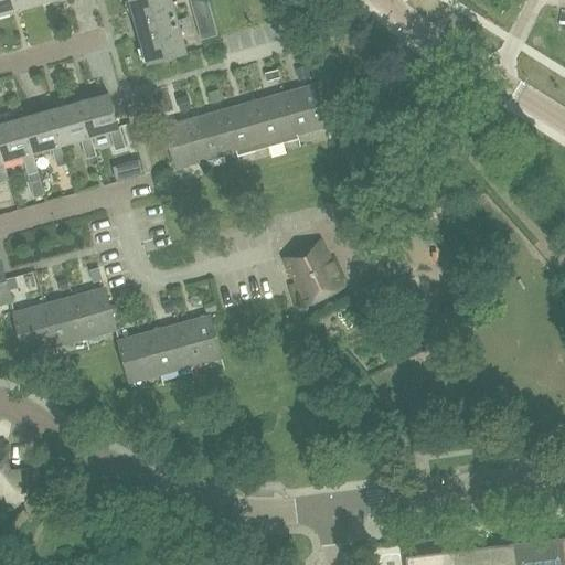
[(0,0),(0,13),(22,8),(19,0),(0,0)]
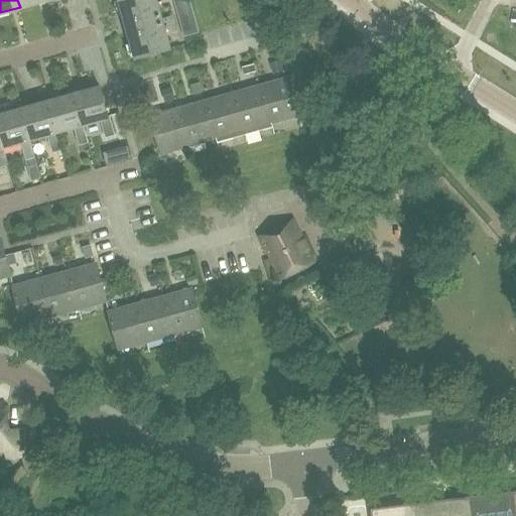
[(171,49),(156,0),(118,0),(135,59),(171,49)]
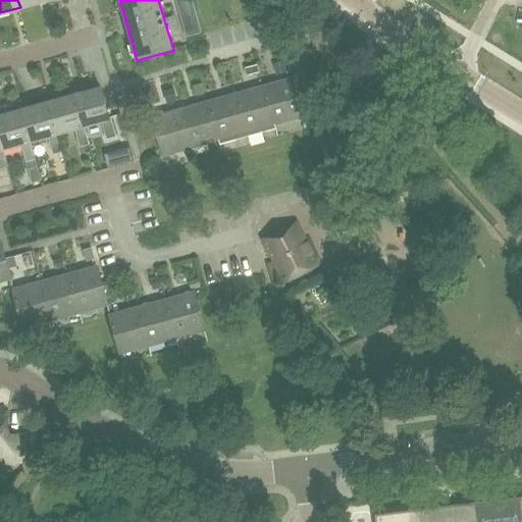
[(180,14),(195,10),(192,0),(186,0),(176,3),(180,14)]
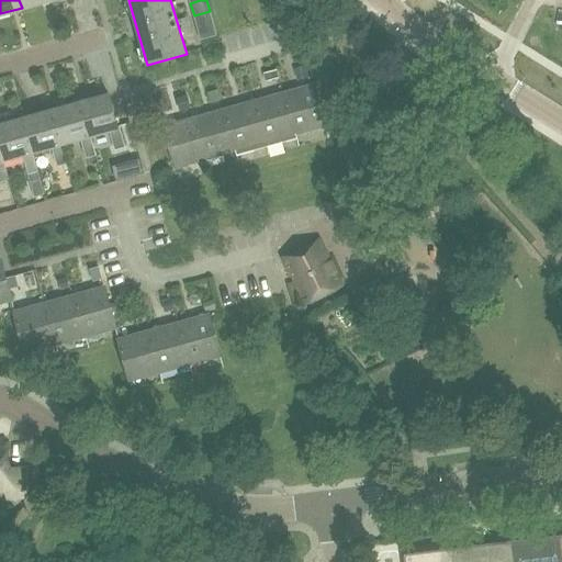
[(198,27),(214,23),(210,11),(194,15),(198,27)]
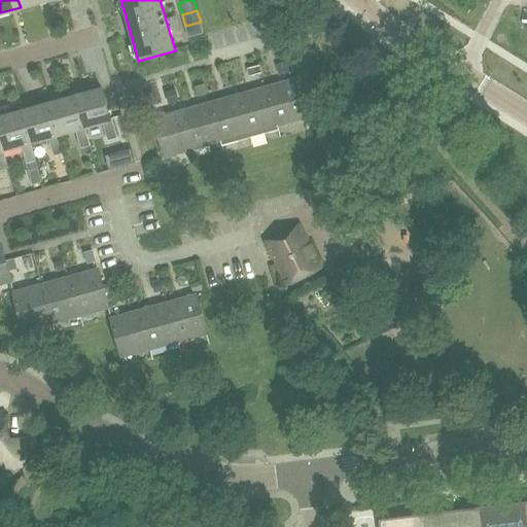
[(201,22),(185,26),(188,38),(204,34),(201,22)]
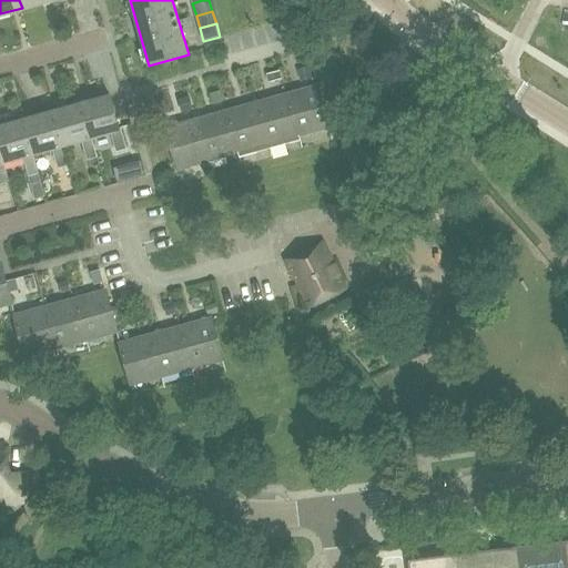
[(287,94),(300,135),(330,127),(318,85),(287,94)]
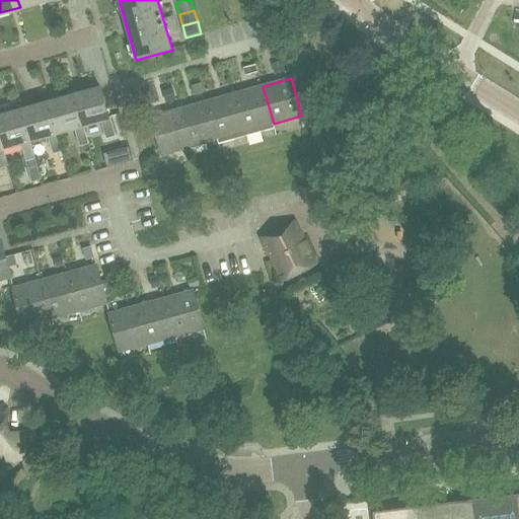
[(274,124),(263,86),(235,94),(246,136),(275,128),(274,124)]
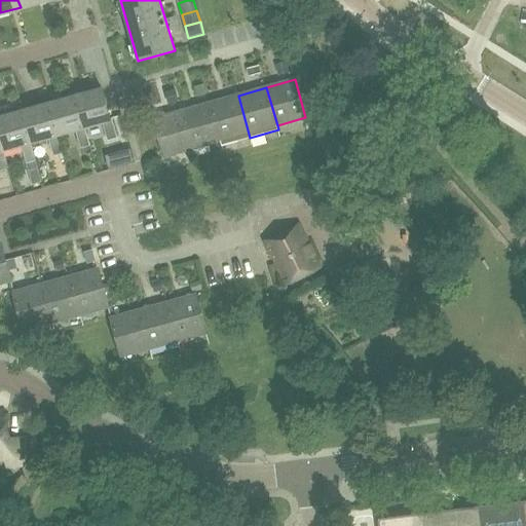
[(111,120),(102,88),(74,96),(83,128),(85,127),(103,123),(108,141),(117,138),(112,119),(111,120)]
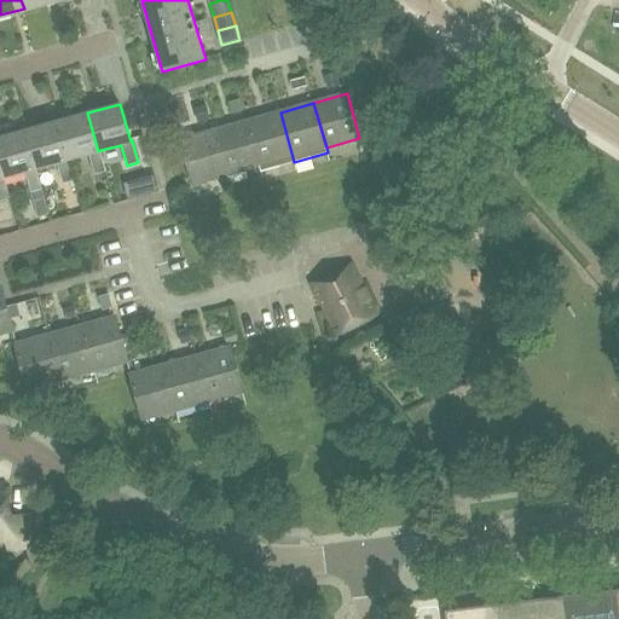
[(100,150),(98,151),(87,113),(56,122),(67,160),(68,160),(88,154),(94,175),(106,172),(100,150)]
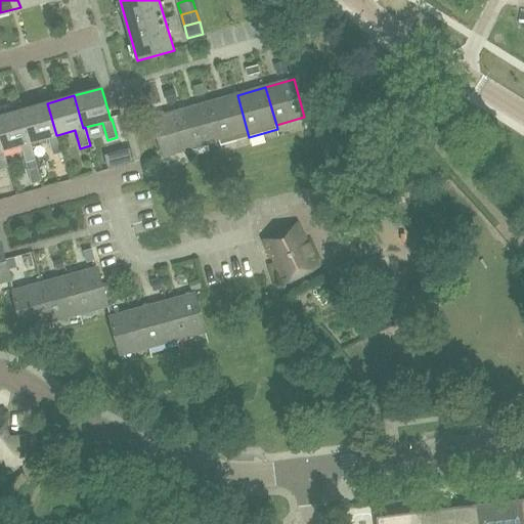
[(237,95),(209,102),(220,140),(221,144),(249,137),(237,95)]
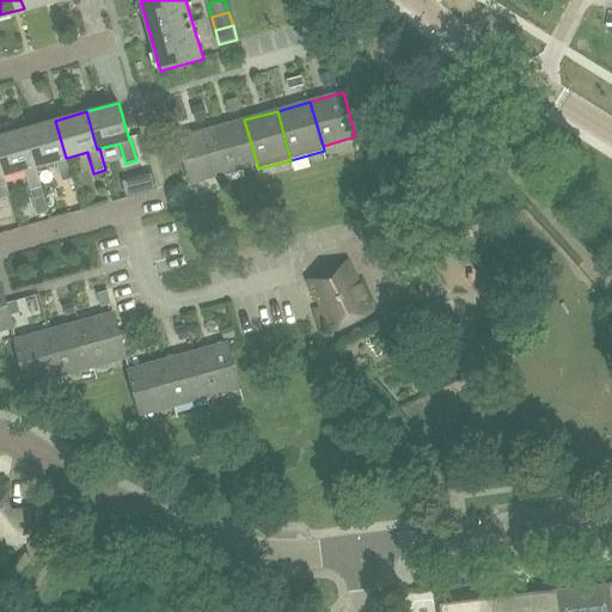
[(212,129),(224,173),(257,164),(244,120),(212,129)]
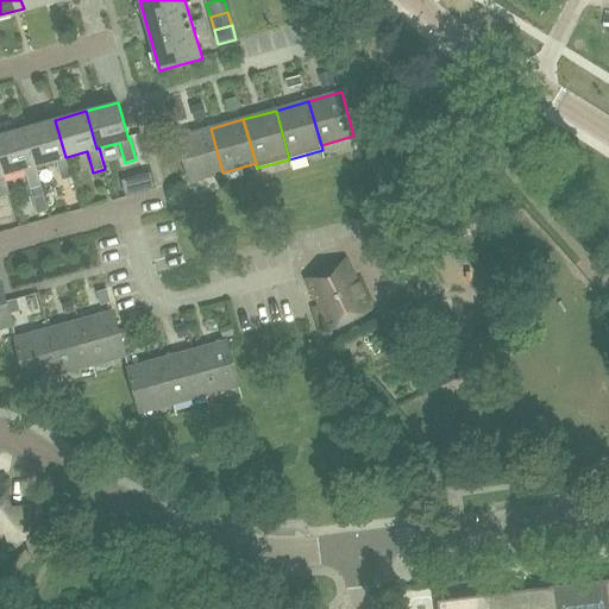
[(35,167),(36,165),(56,159),(62,181),(73,177),(67,157),(66,157),(55,120),(23,129),(35,167)]
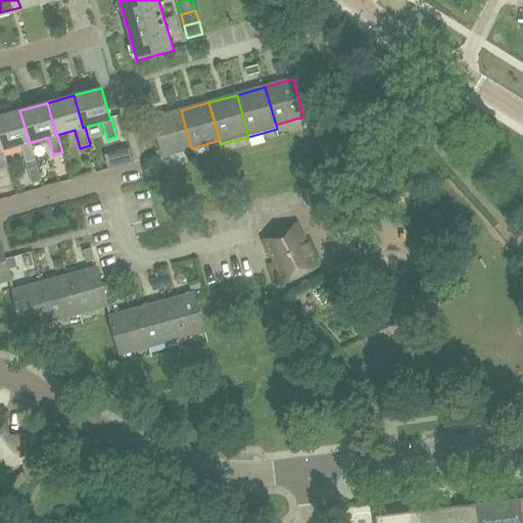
[(37,167),(31,142),(30,143),(19,110),(0,115),(0,142),(2,150),(3,150),(21,145),(28,170),(37,167)]
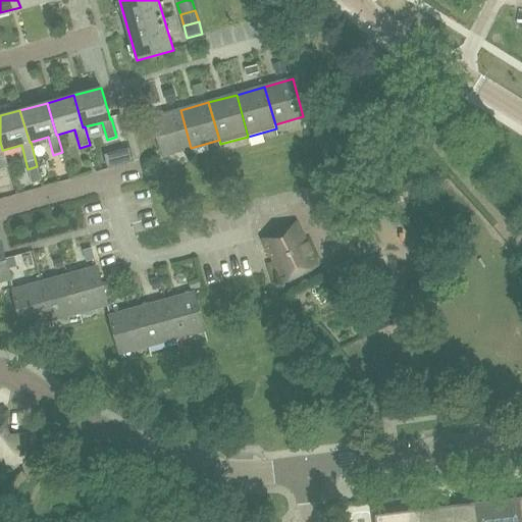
[(180,110),(153,118),(163,156),(191,148),(180,110)]
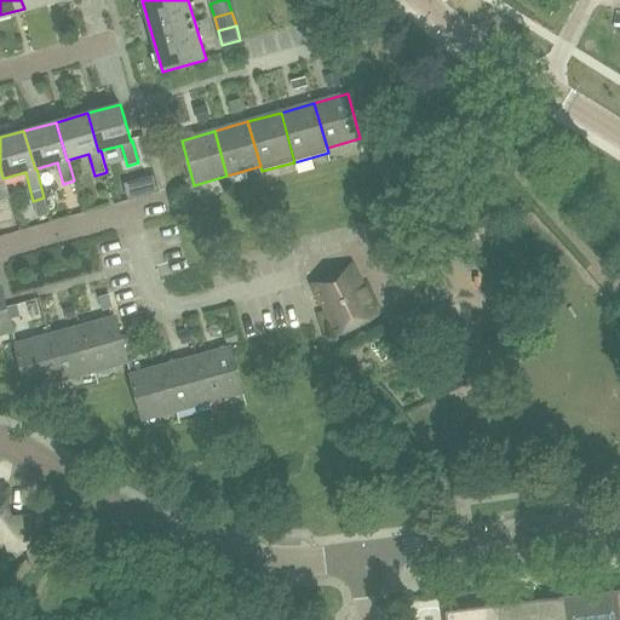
[(3,178),(0,168),(0,201),(10,199),(4,178),(3,178)]
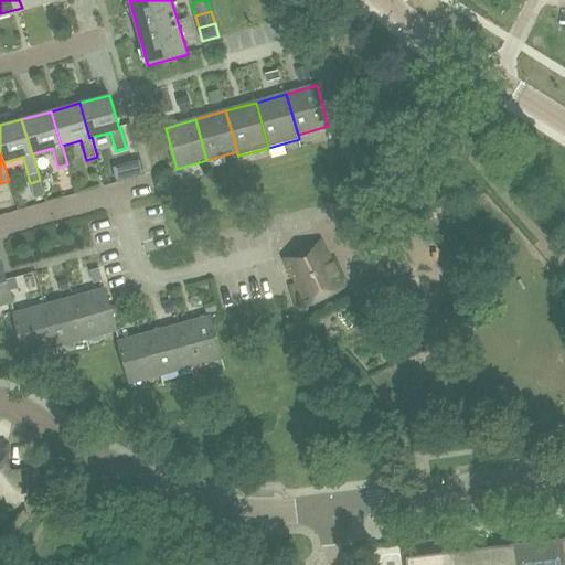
[(353,249),(362,265),(380,266),(390,251),(382,235),(363,234),(353,249)]
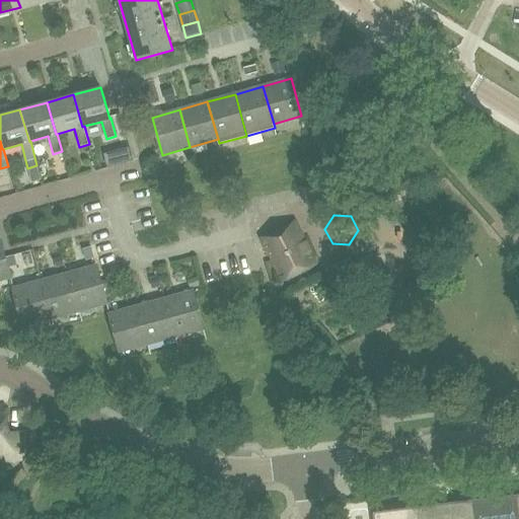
[(316,265),(295,221),(261,237),(282,281),(316,265)]
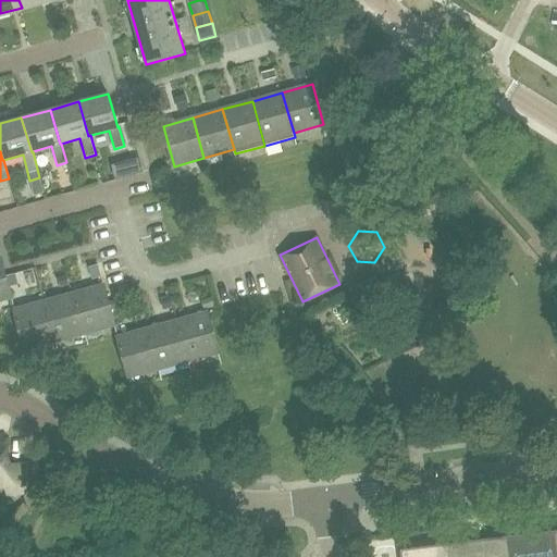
[(1,258),(0,257),(0,300),(12,298),(1,258)]
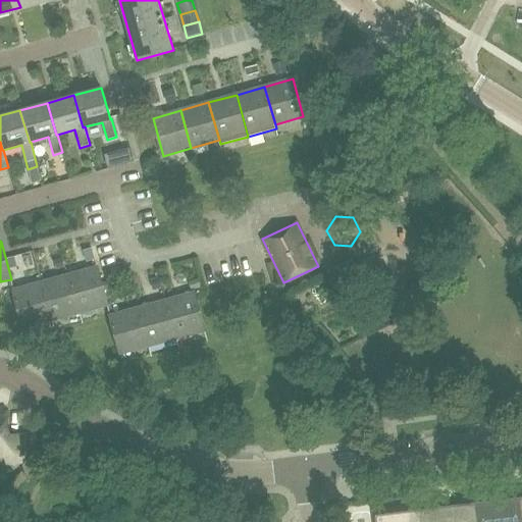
[(326,266),(340,296),(365,283),(351,254),(326,266)]
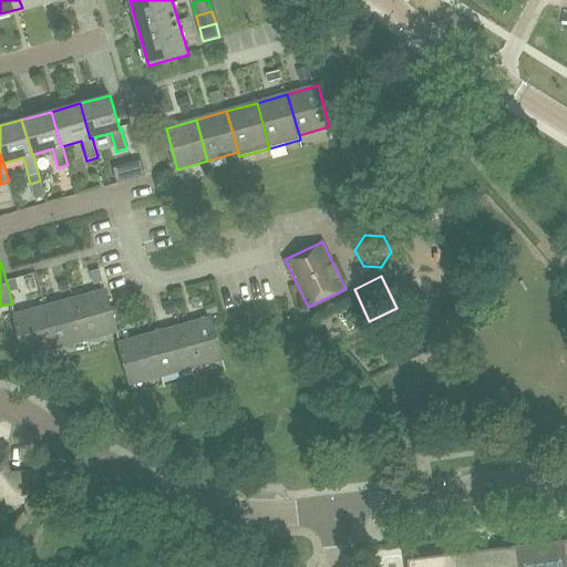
[(106,290),(75,298),(86,339),(117,331),(106,290)]
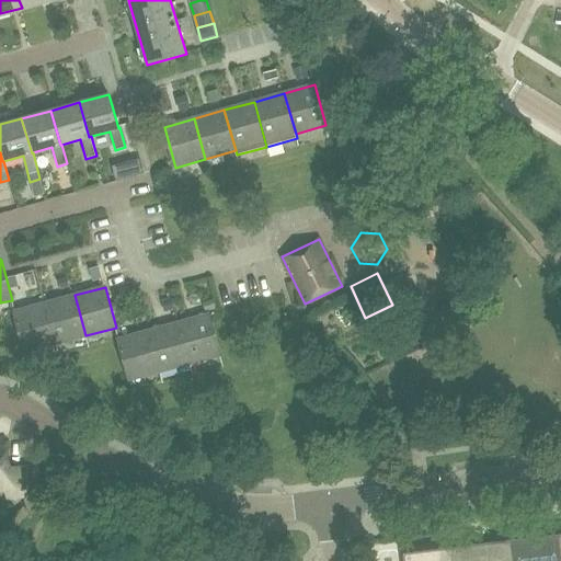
[(75,295),(45,304),(56,344),(86,335),(75,295)]
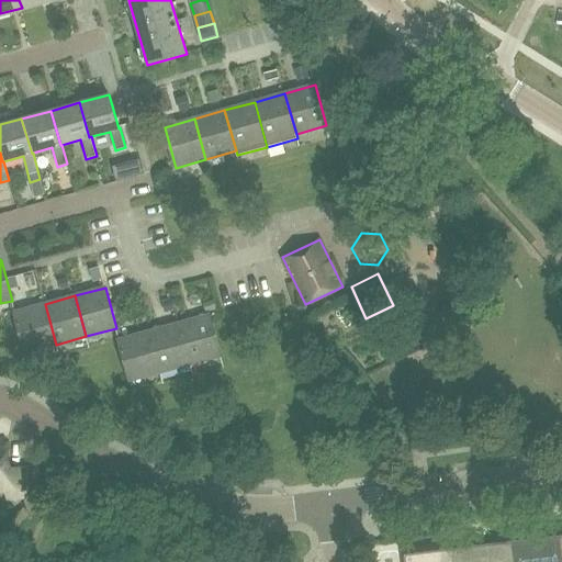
[(25,353),(56,345),(45,304),(14,313),(25,353)]
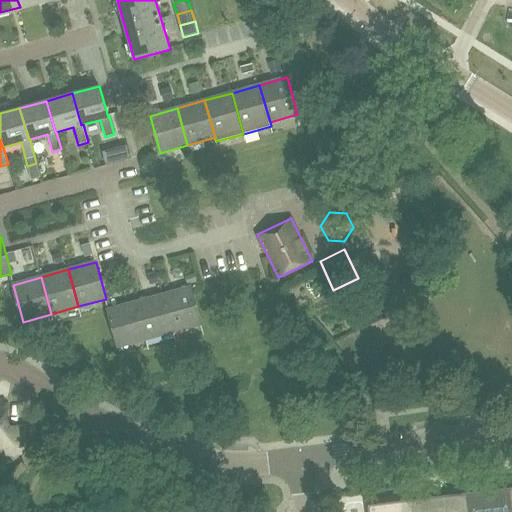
[(163,294),(173,331),(201,324),(191,287),(163,294)]
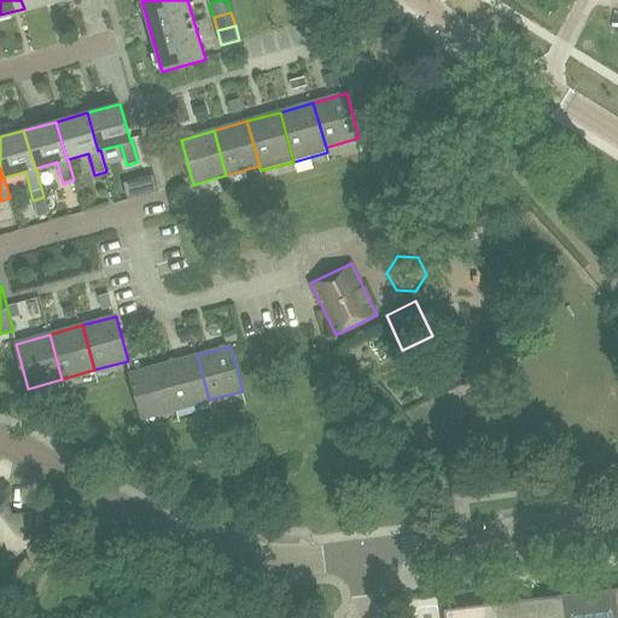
[(197,355),(163,365),(176,409),(209,400),(197,355)]
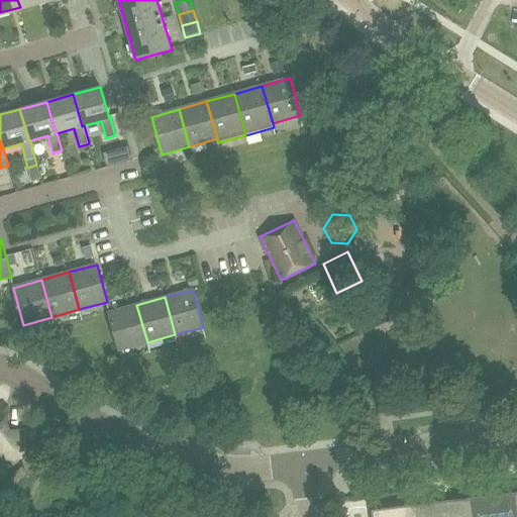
[(119,350),(147,342),(136,305),(109,313),(119,350)]
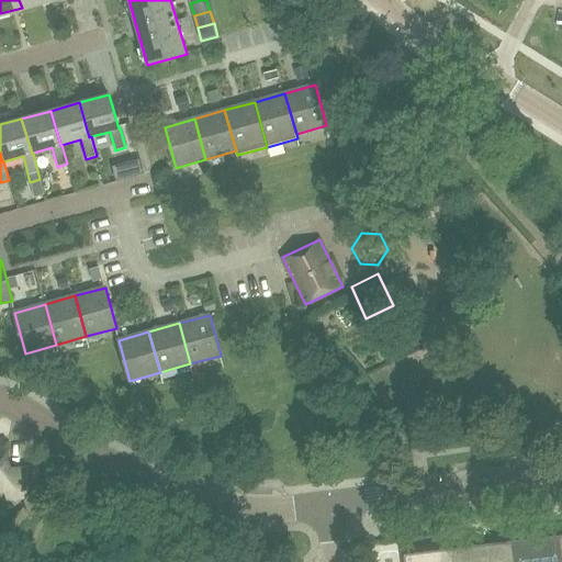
[(8,470),(2,440),(0,440),(0,489),(7,489),(9,499),(30,495),(24,467),(8,470)]
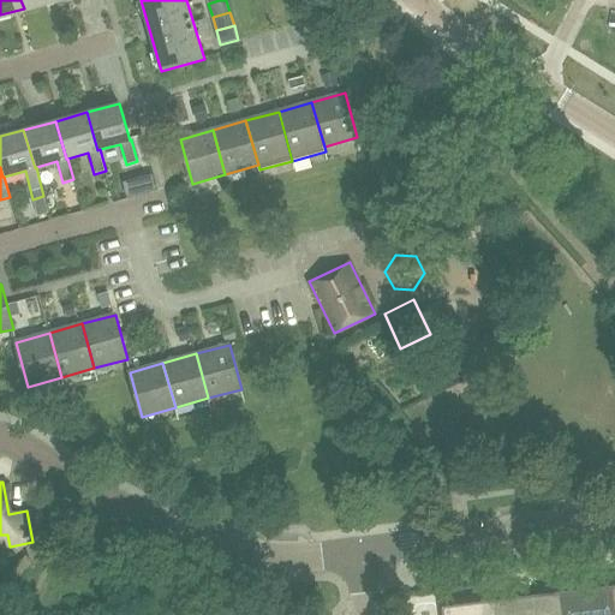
[(614,614),(614,584),(478,602),(479,614),(614,614)]
